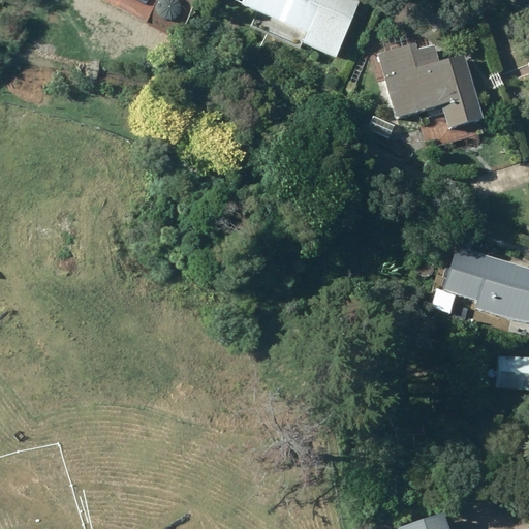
[(242,0),(240,6),(304,33),(300,43),(334,58),(358,3),(349,0),(242,0)]
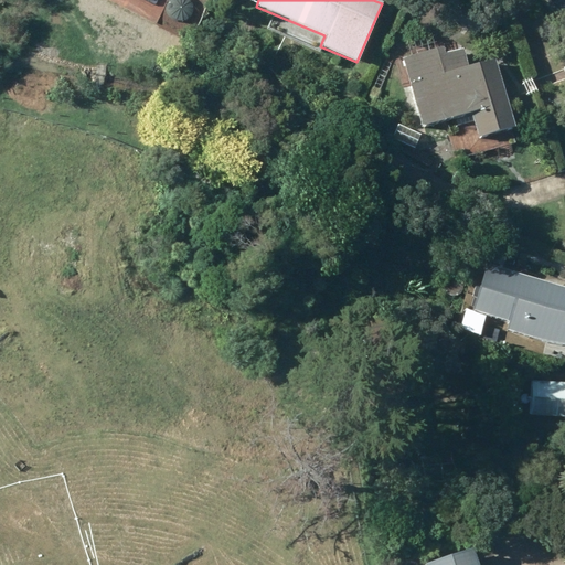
[(515,127),(496,59),(468,66),(460,40),(401,56),(422,127),(470,113),(478,138),(515,127)]
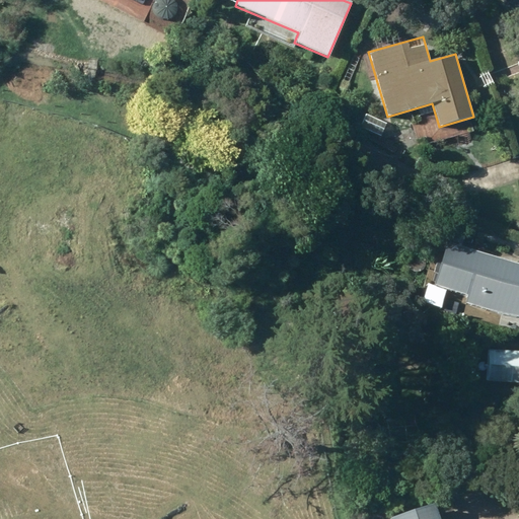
[(511,261),(447,243),(436,286),(468,294),(466,302),(497,311),(511,261)]
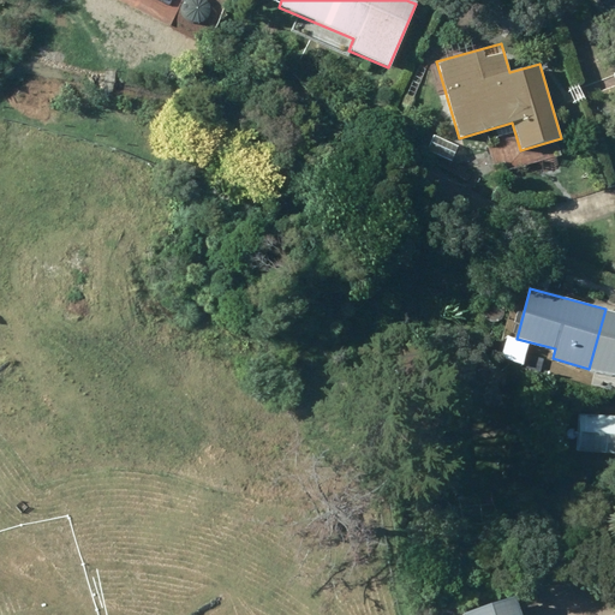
[(614,436),(579,435),(578,455),(614,455),(614,436)]
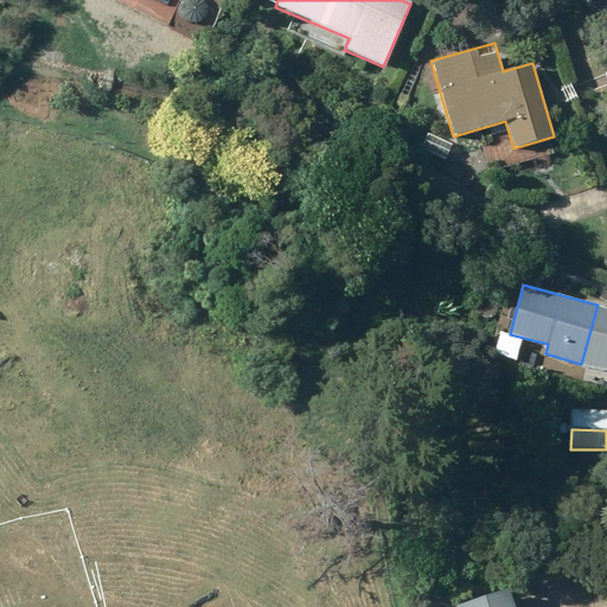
[(511,606),(508,590),(458,606),(457,606),(511,606)]
